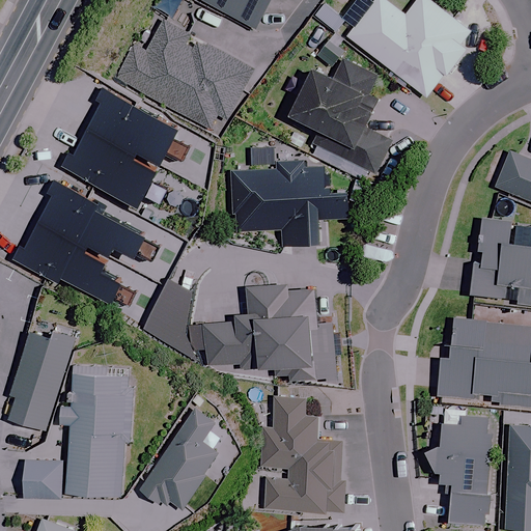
[(201,0),(256,28),(271,0),(201,0)]
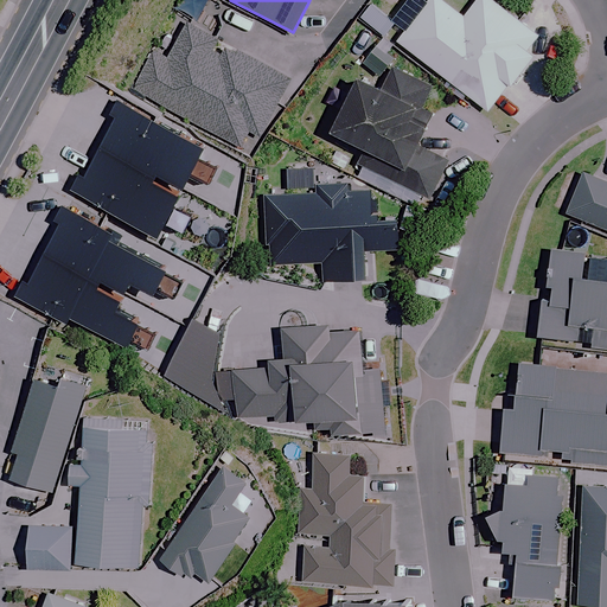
[(537,36),(491,0),(475,0),(462,17),(440,0),(427,0),(396,40),(487,113),(532,55),(525,50),(537,36)]
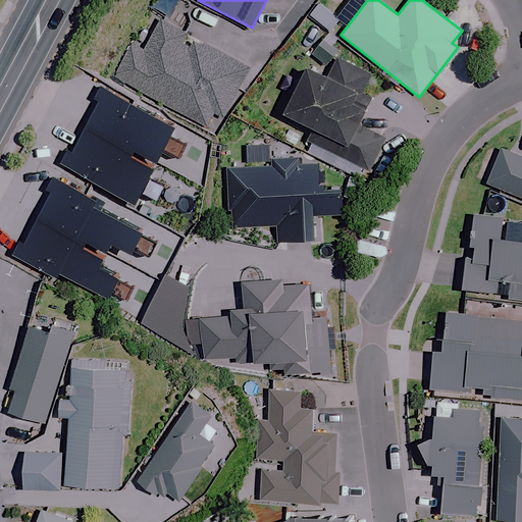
[(249,68),(155,17),(139,48),(132,45),(114,76),(206,126),(214,111),(223,116),(249,68)]
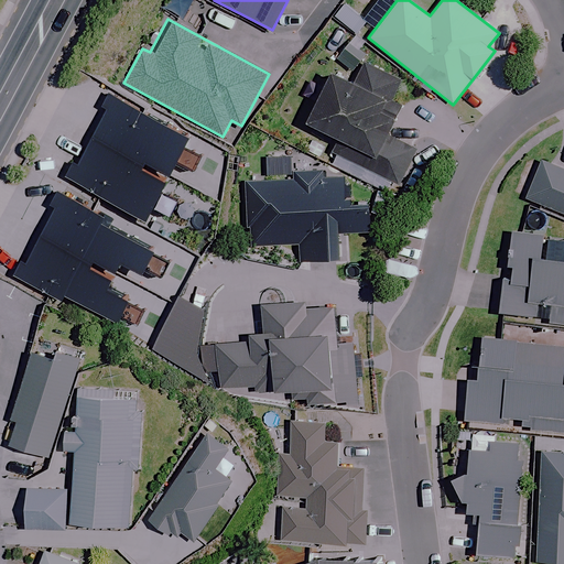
[(351,79),(336,71),(306,125),(375,161),(368,173),(396,188),(415,151),(391,138),(408,106),(393,97),(402,79),(364,58),(351,79)]
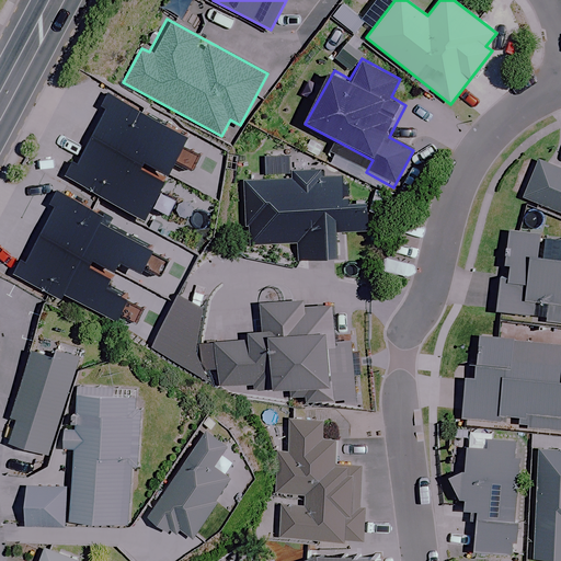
[(186,141),(109,95),(101,107),(106,111),(90,138),(139,168),(142,163),(164,176),(186,141)]
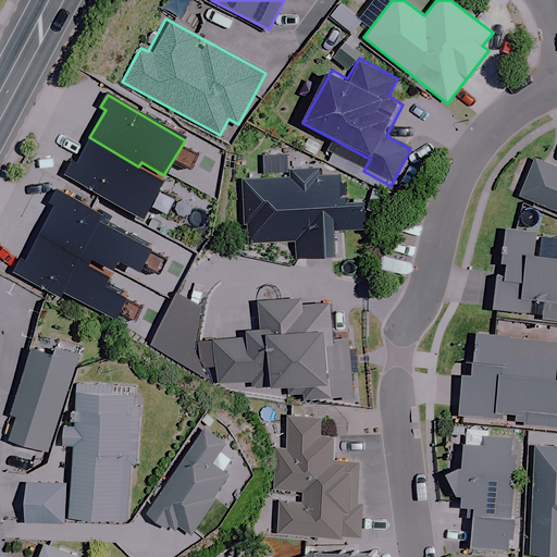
[(138,166),(89,137),(74,162),(71,160),(62,174),(139,220),(160,185),(136,170),(138,166)]
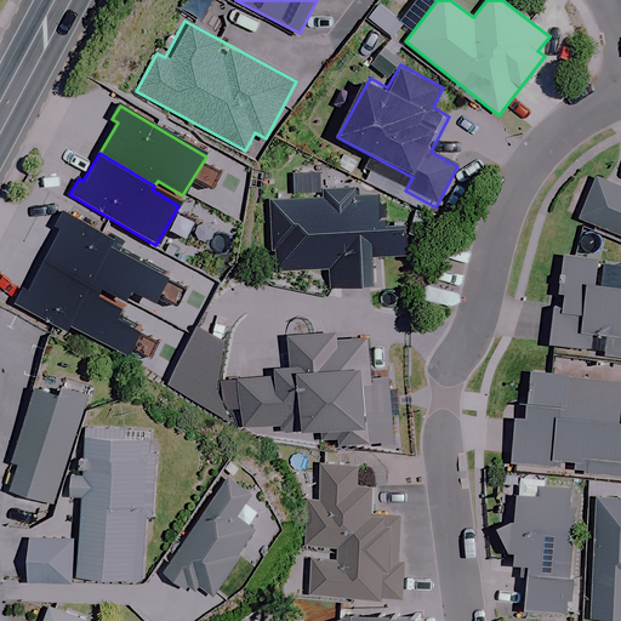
[(620,187),(594,176),(576,221),(620,239),(620,187)]
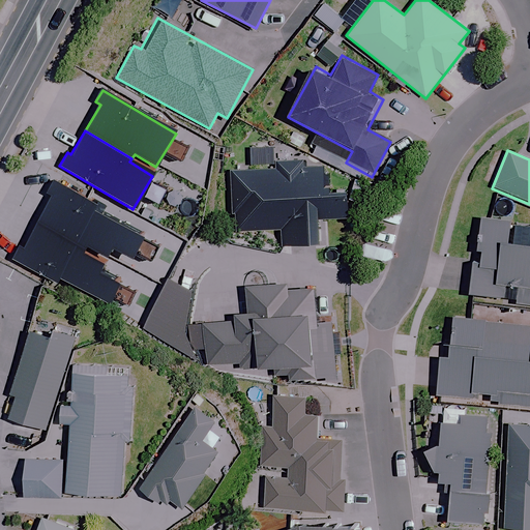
[(325,182),(324,159),(275,160),(275,170),(230,171),(232,232),(280,230),(280,244),(319,243),(318,218),(345,218),(345,182),(325,182)]
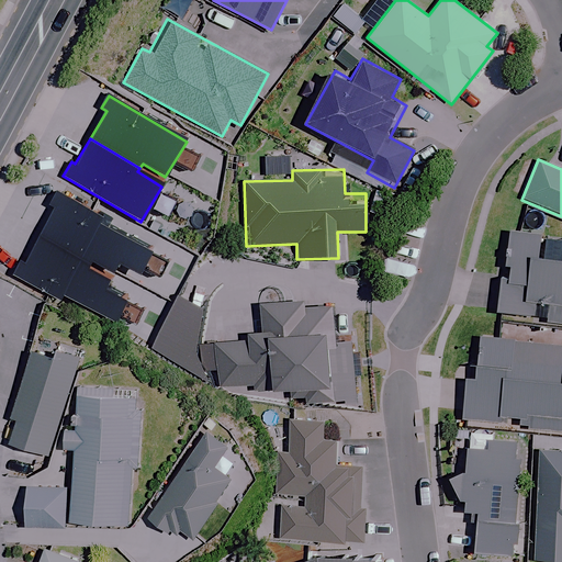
[(51,212),(37,237),(89,265),(91,261),(112,272),(117,263),(137,273),(149,251),(98,224),(100,218),(52,193),(44,208),(51,212)]
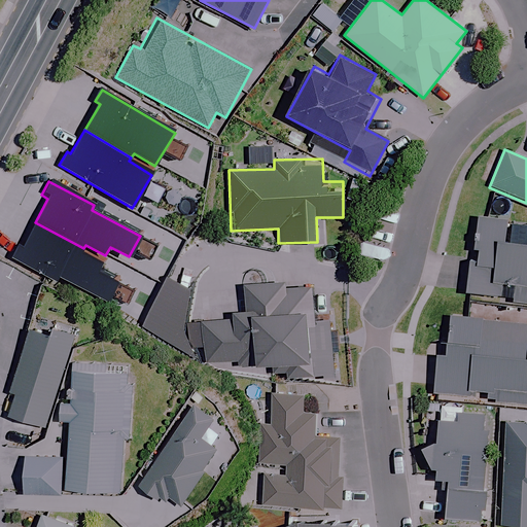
[(83,248),(35,222),(21,249),(19,248),(12,259),(57,284),(60,277),(108,304),(120,280),(101,270),(104,266),(81,253),(83,248)]
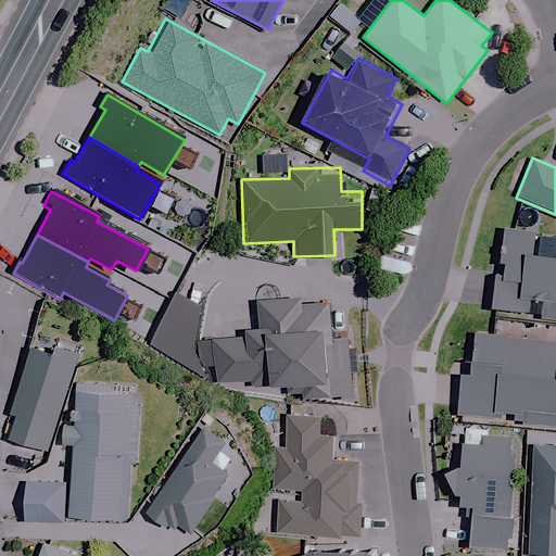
[(555,256),(506,251),(502,278),(495,277),(491,307),(540,314),(540,318),(555,319),(555,256)]
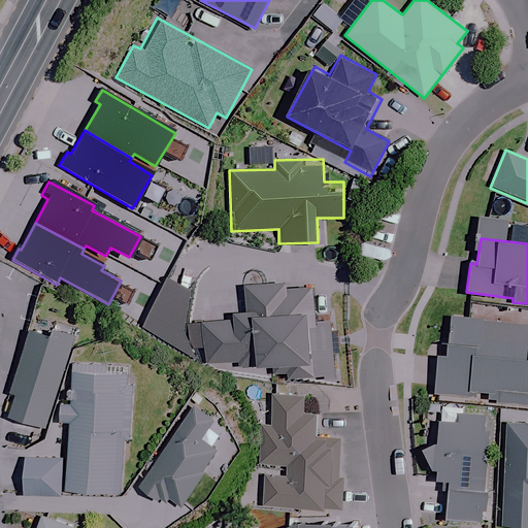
[(190,291),(166,279),(140,326),(196,358),(184,331),(190,291)]
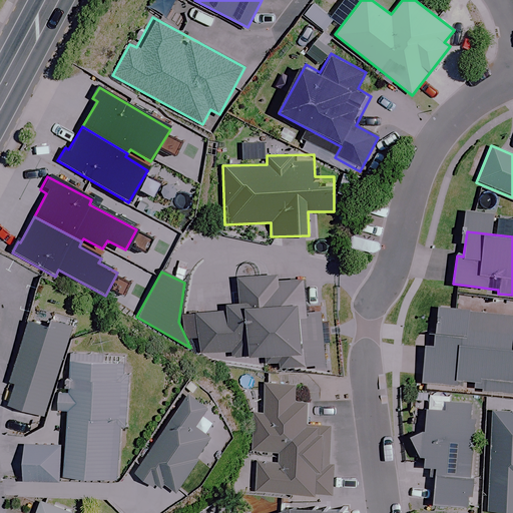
[(226,312),(182,316),(189,338),(196,338),(201,353),(232,350),(233,357),(247,356),(247,358),(267,356),(267,362),(280,361),(281,369),(324,365),(320,313),(305,314),(303,281),(277,283),(276,277),(236,280),(238,306),(225,307),(226,312)]
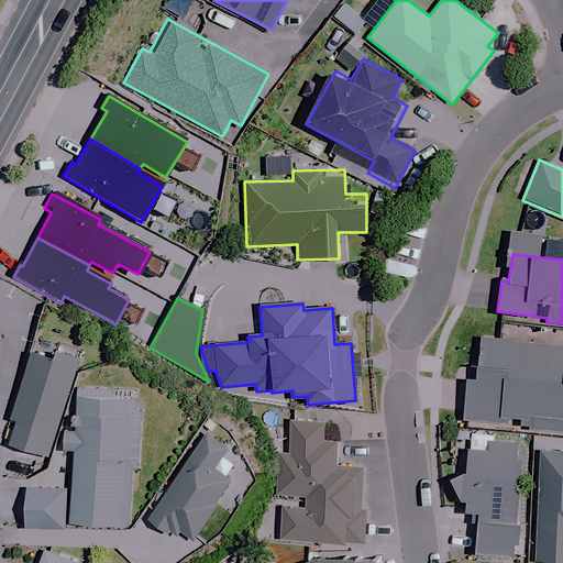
[(562,342),(474,337),(468,424),(562,430),(562,342)]
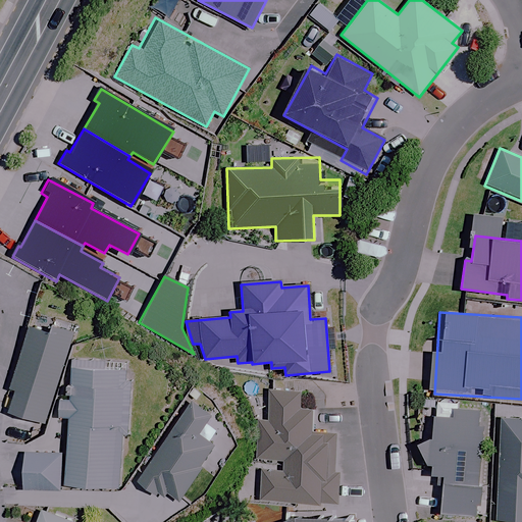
[(73,329),(33,316),(9,386),(14,388),(7,410),(43,422),(73,329)]
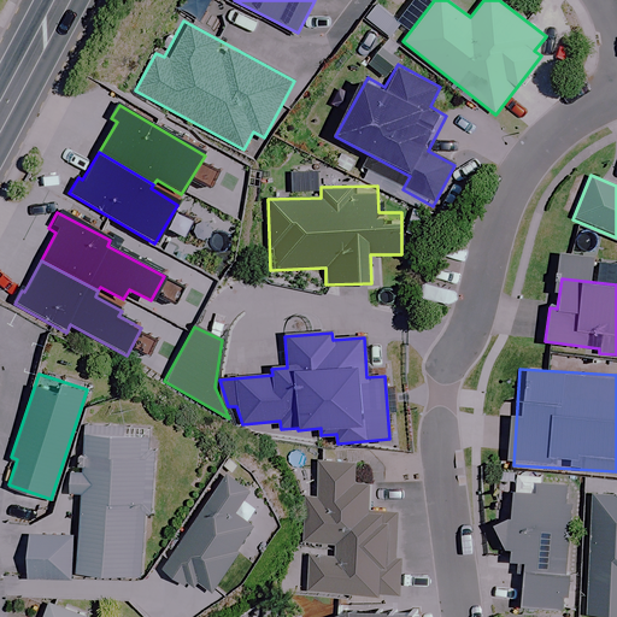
[(152,439),(83,435),(82,465),(72,464),(71,491),(81,491),(78,538),(28,534),(25,576),(76,580),(76,571),(140,575),(144,511),(147,511),(152,439)]
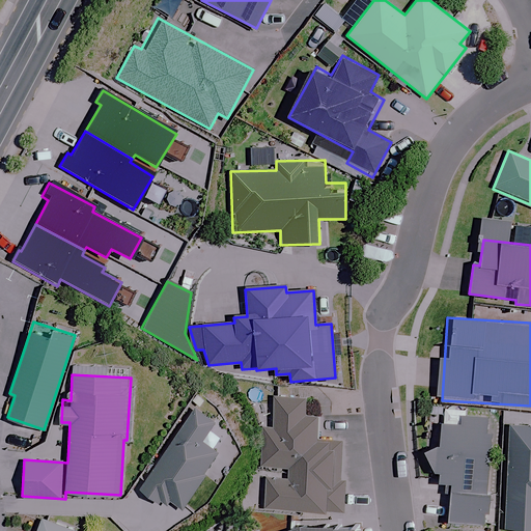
[(312,391),(277,390),(277,422),(266,422),(264,471),(271,471),(270,504),(334,505),(350,506),(351,479),(344,479),(344,451),(345,435),(323,434),(323,409),(312,409),(312,391)]
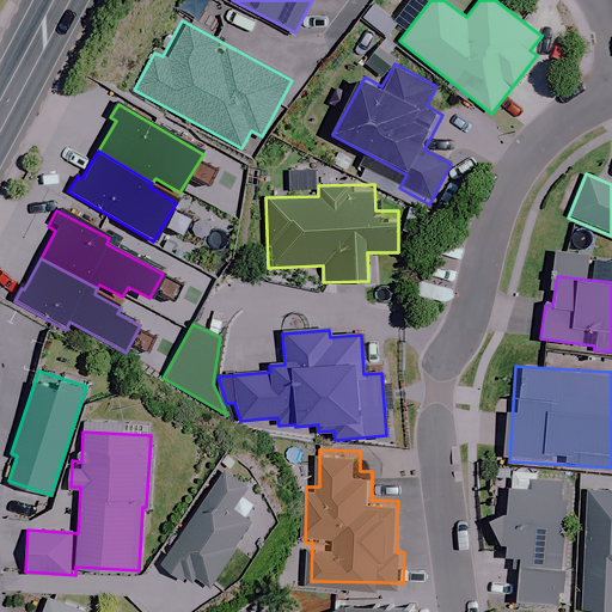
[(246,485),(222,470),(160,565),(185,581),(189,576),(209,588),(252,521),(232,508),(246,485)]
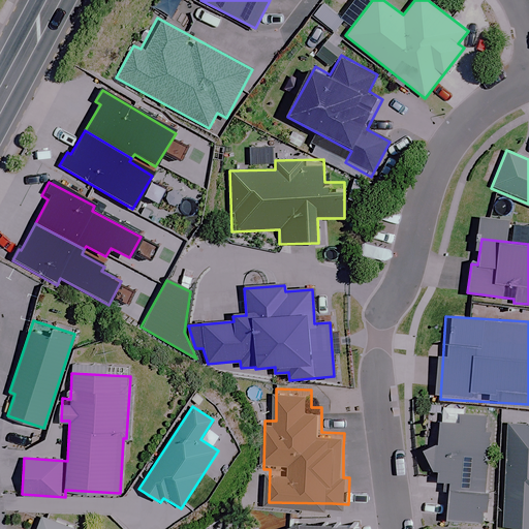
[(444,519),(484,522),(488,447),(496,448),(497,430),(497,419),(484,419),(485,410),(460,408),(459,414),(425,412),(422,462),(429,462),(427,491),(446,493),(444,519)]
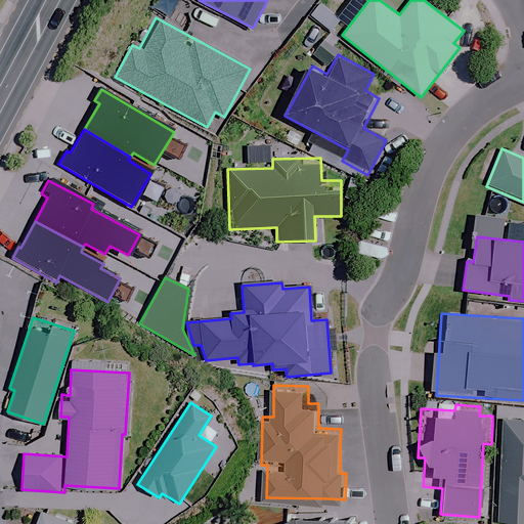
[(523,522),(523,421),(500,420),(497,521),(523,522)]
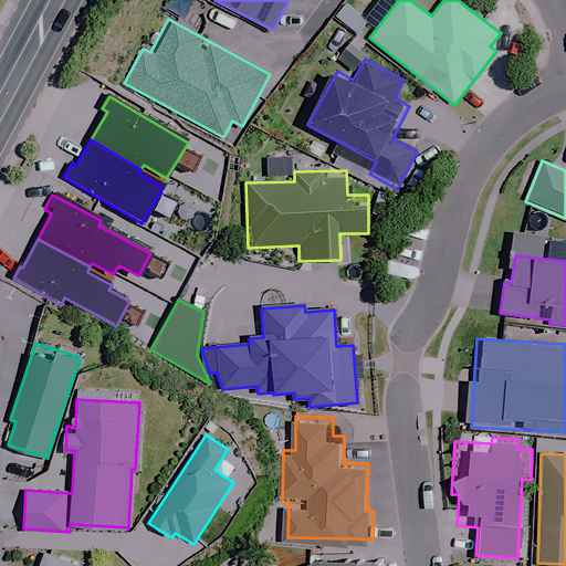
[(81,565),(44,552),(38,565),(32,565),(30,565),(29,565),(81,565)]
